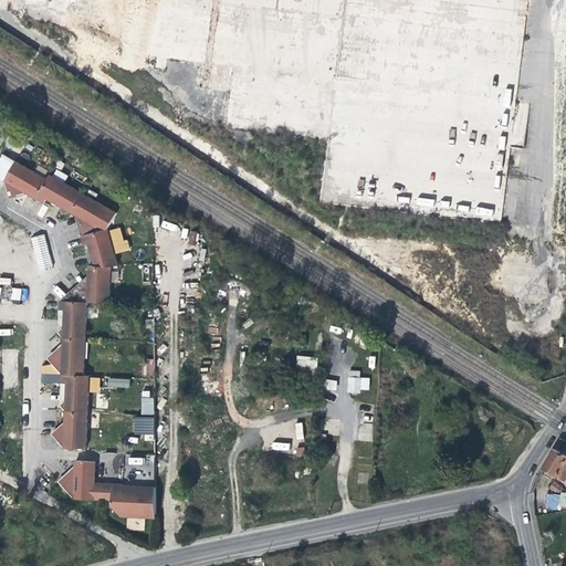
[(65,449),(87,450),(90,377),(84,377),(88,305),(108,305),(111,269),(117,268),(107,231),(117,216),(52,178),(50,184),(19,165),(8,184),(12,201),(31,197),(46,206),(49,201),(63,209),(64,217),(72,215),(76,218),(84,247),(90,245),(95,269),(90,269),(88,279),(61,304),(61,313),(65,313),(65,328),(59,335),(64,341),(64,346),(49,359),(63,376),(63,385),(69,385),(67,401),(61,407),(66,412),(66,422),(53,436),(65,449)]
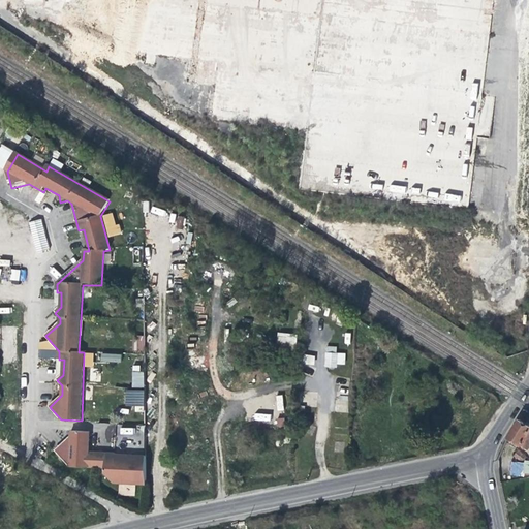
[(391,184),(389,191),(404,195),(406,188),(391,184)]
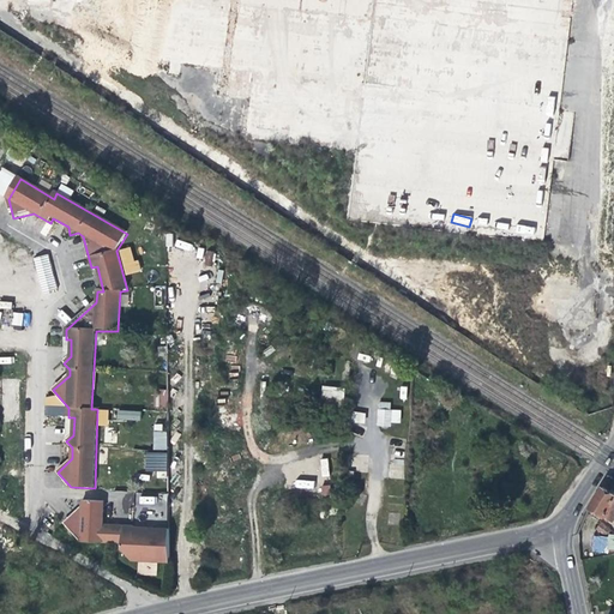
[(517,223),(515,233),(533,236),(535,228),(517,223)]
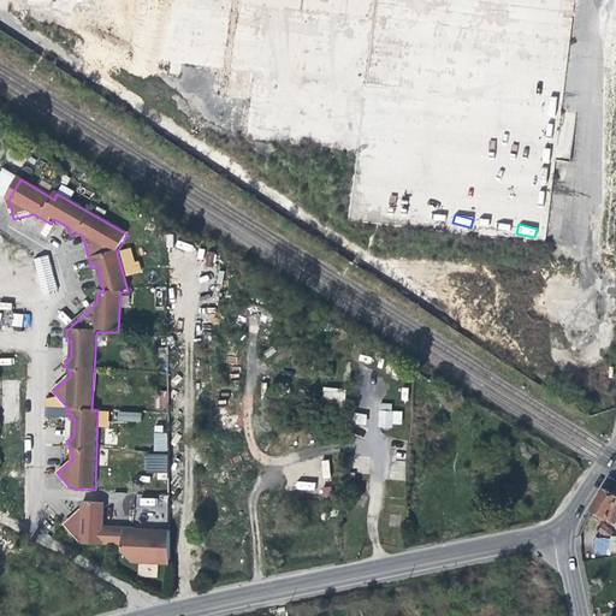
[(177,241),(175,247),(190,252),(193,246),(177,241)]
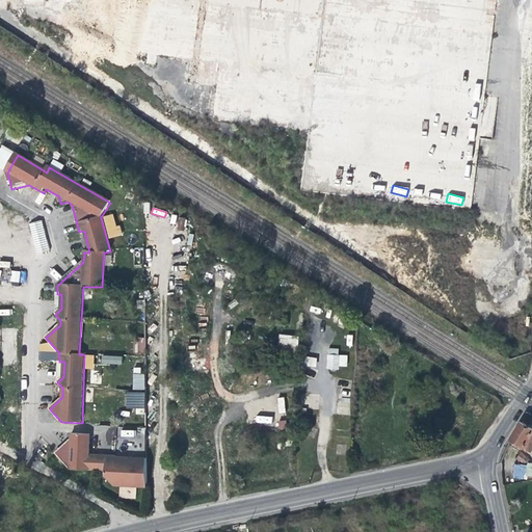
[(28,224),(37,254),(50,250),(41,220),(28,224)]
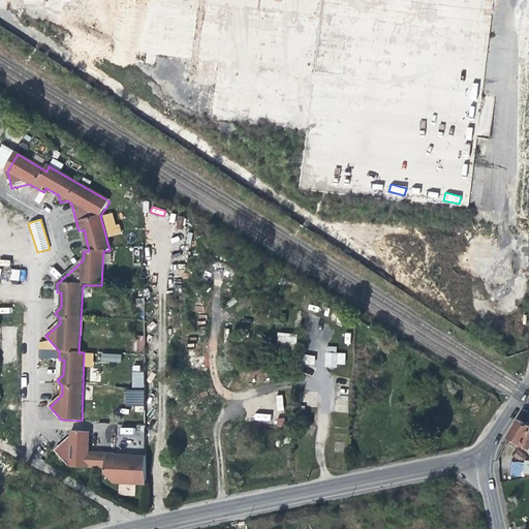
[(24,271),(12,270),(11,280),(23,281),(24,271)]
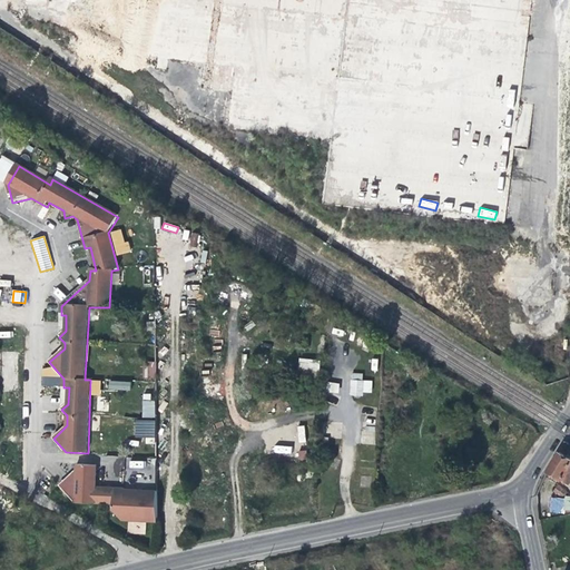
[(298,359),(298,374),(318,374),(318,360),(298,359)]
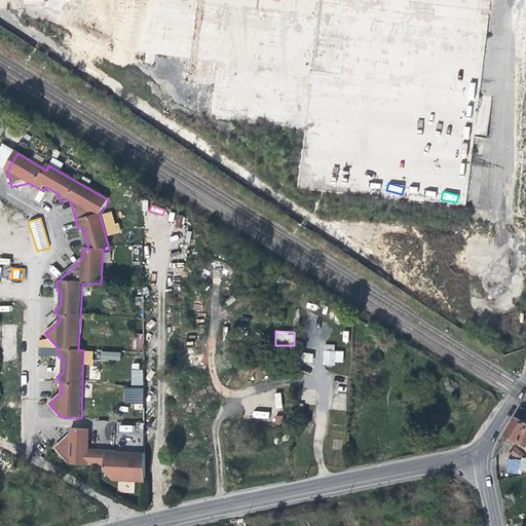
[(143,349),(144,334),(135,333),(134,348),(143,349)]
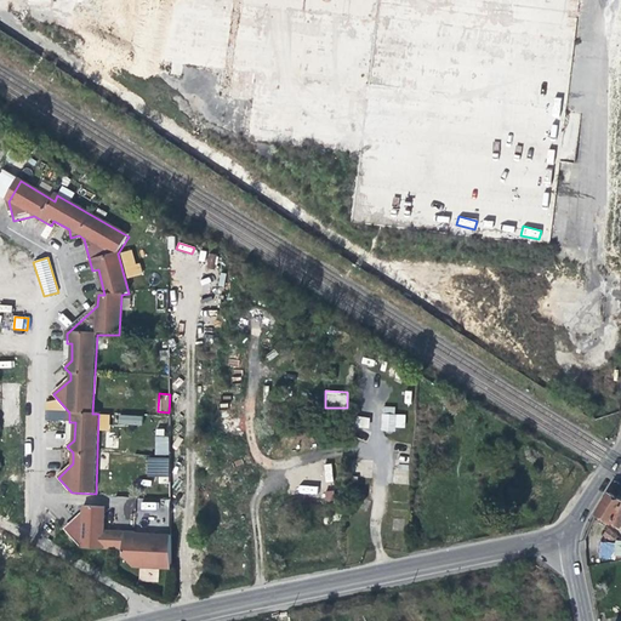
[(396,414),(396,406),(381,406),(381,429),(405,429),(405,414),(396,414)]
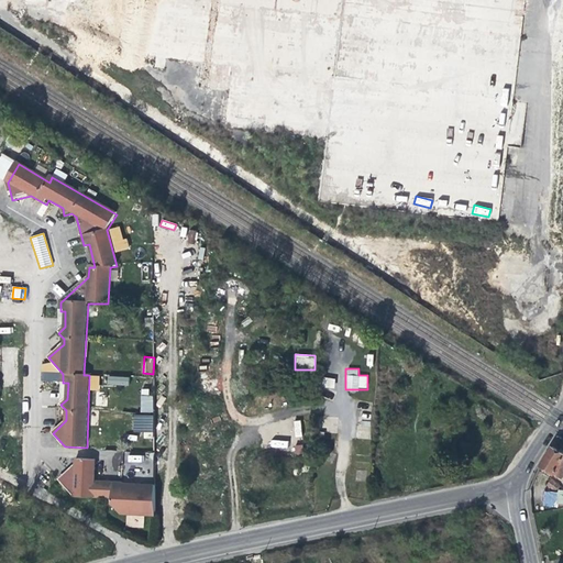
[(334,388),(334,377),(323,378),(323,388),(334,388)]
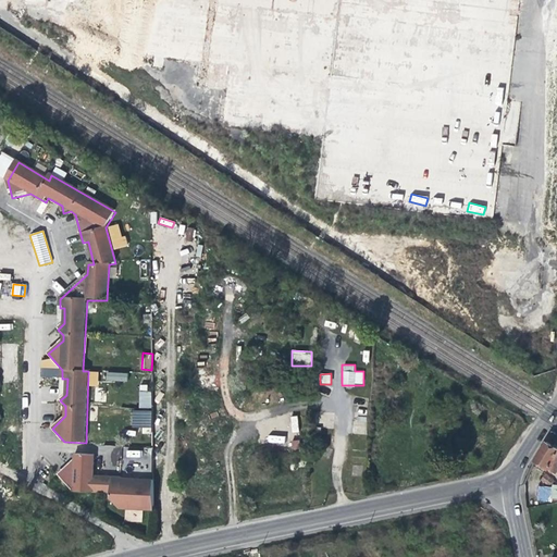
[(138,392),(139,408),(151,408),(151,392),(138,392)]
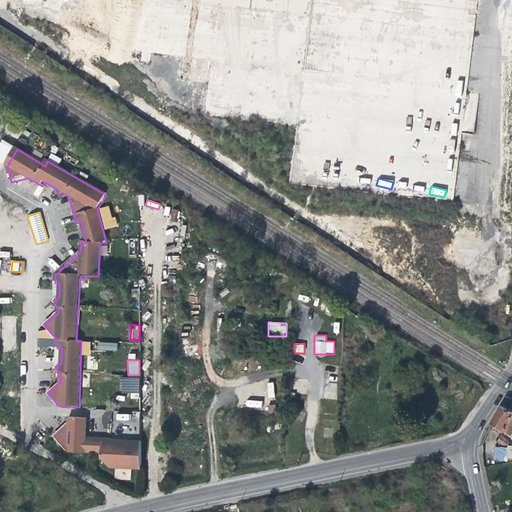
[(139,392),(139,377),(120,378),(121,393),(139,392)]
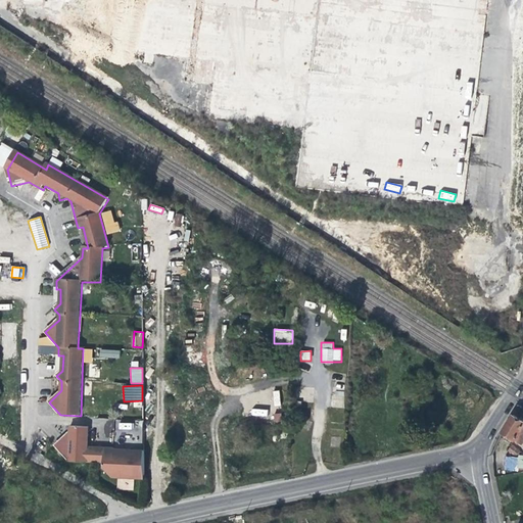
[(333,408),(344,408),(344,391),(333,391),(333,408)]
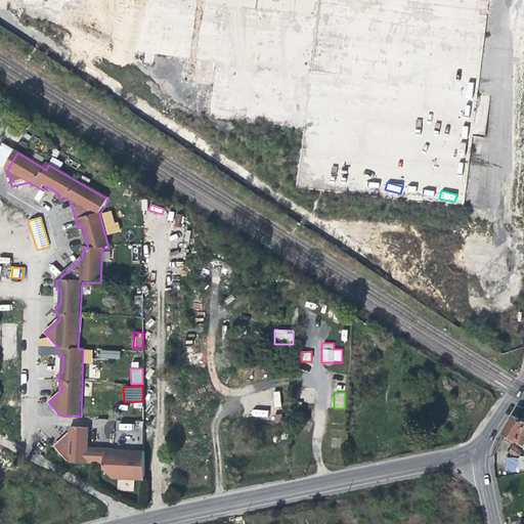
[(268,418),(268,410),(252,408),(251,416),(268,418)]
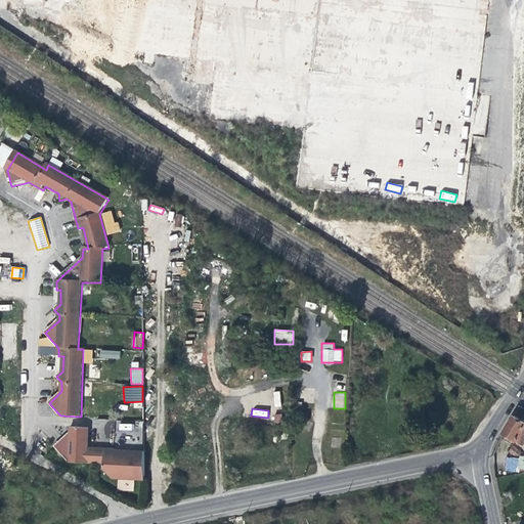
[(523,421),(514,416),(504,433),(516,440),(517,439),(521,441),(523,436),(523,421)]
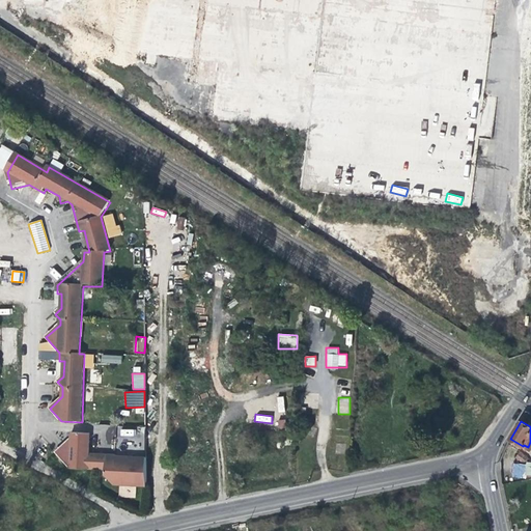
[(146,486),(146,457),(116,457),(116,455),(90,455),(91,435),(73,434),(73,438),(56,453),(71,469),(106,470),(106,475),(114,485),(128,485),(128,482),(135,482),(135,485),(146,486)]
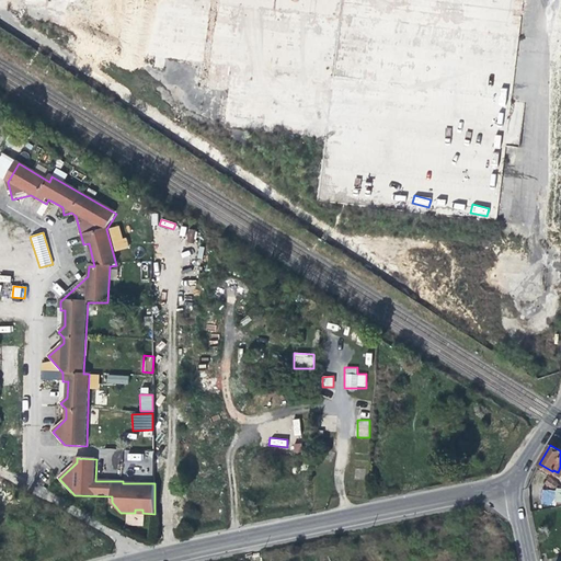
[(560,489),(541,489),(541,504),(560,504),(560,489)]
